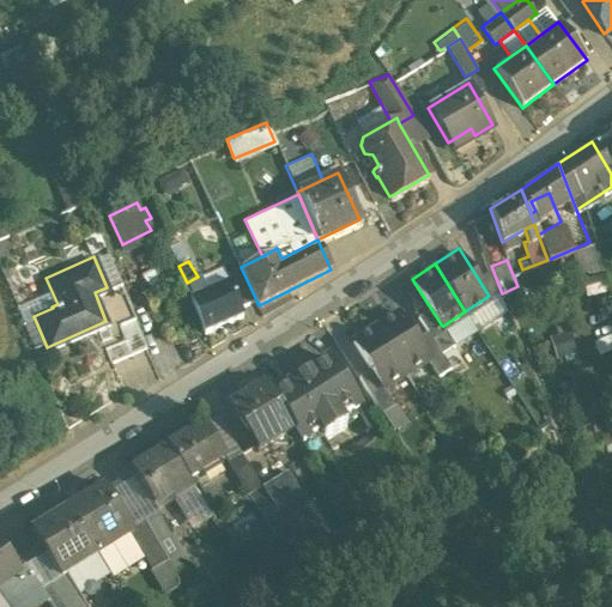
[(199,289),(192,292),(205,328),(242,313),(228,277),(199,289)]
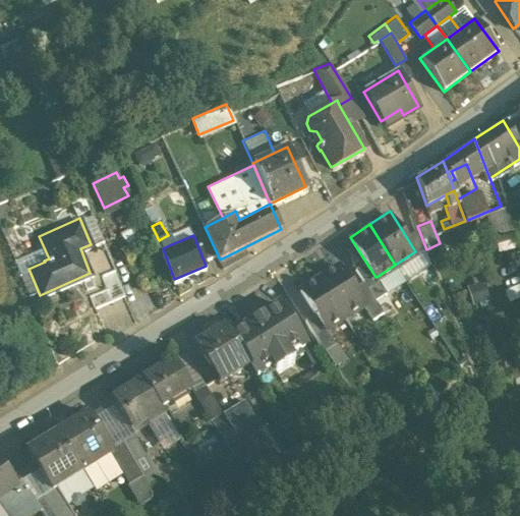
[(164,237),(159,240),(163,248),(169,245),(164,237)]
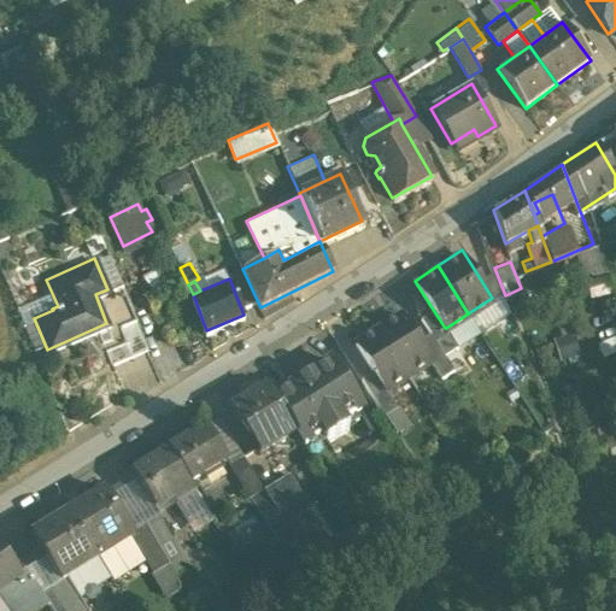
[(445,328),(432,307),(420,316),(429,330),(444,352),(457,344),(446,328),(445,328)]
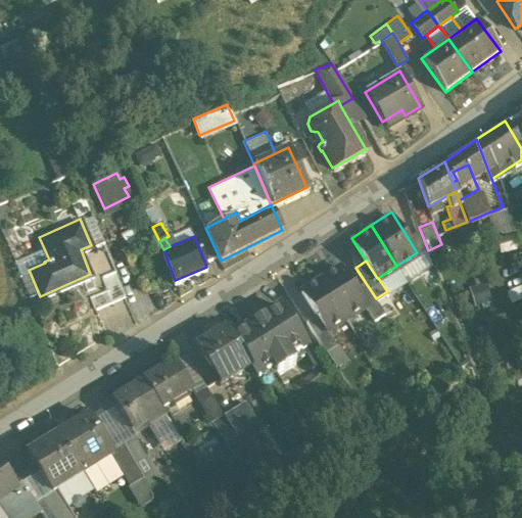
[(339,264),(320,276),(345,317),(364,304),(365,303),(353,286),(339,264)]
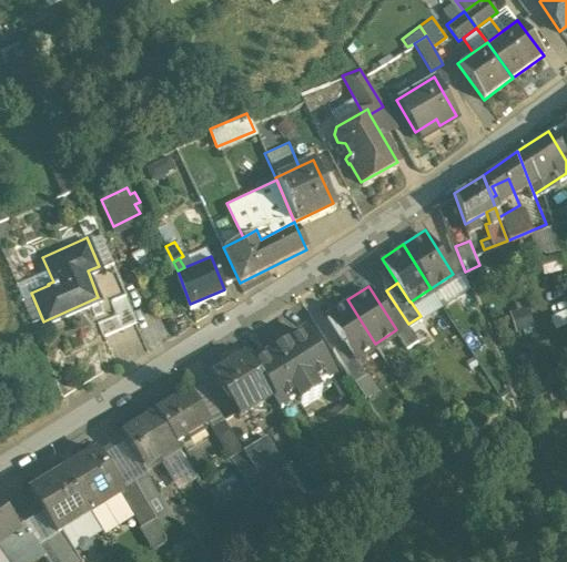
[(123,289),(109,296),(120,322),(133,316),(123,289)]
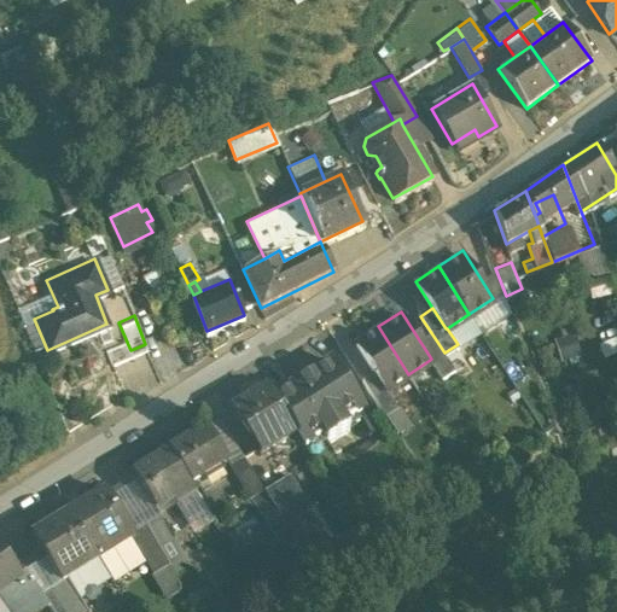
[(118,322),(97,331),(109,360),(131,350),(118,322)]
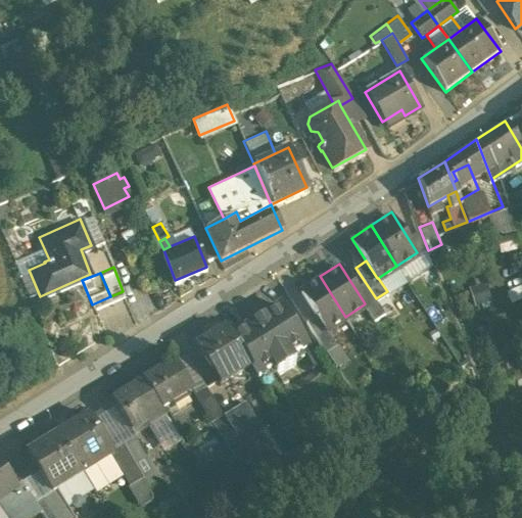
[(474,297),(491,293),(486,274),(470,278),(474,297)]
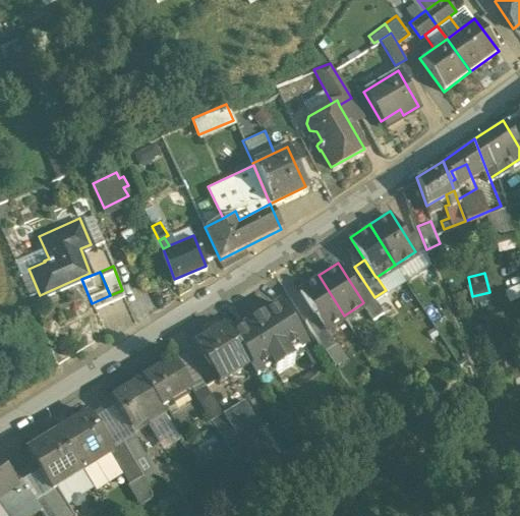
[(344,316),(319,275),(299,287),(313,310),(325,328),(326,327),(344,316)]
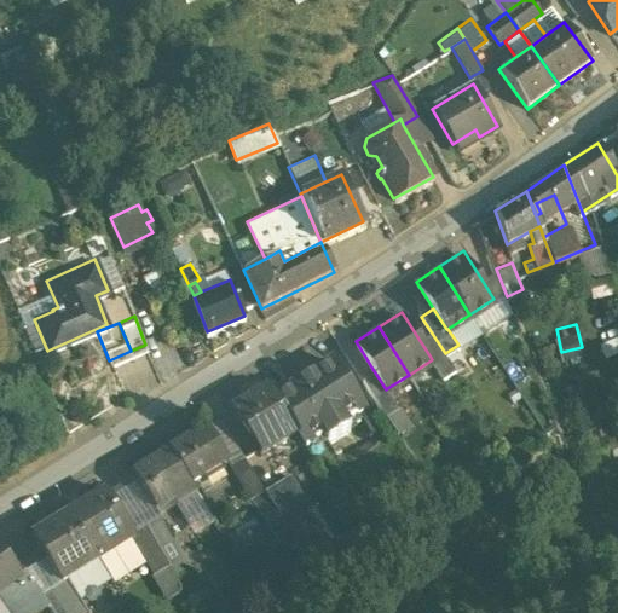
[(445,353),(431,331),(419,339),(432,359),(431,360),(442,376),(455,368),(445,353)]
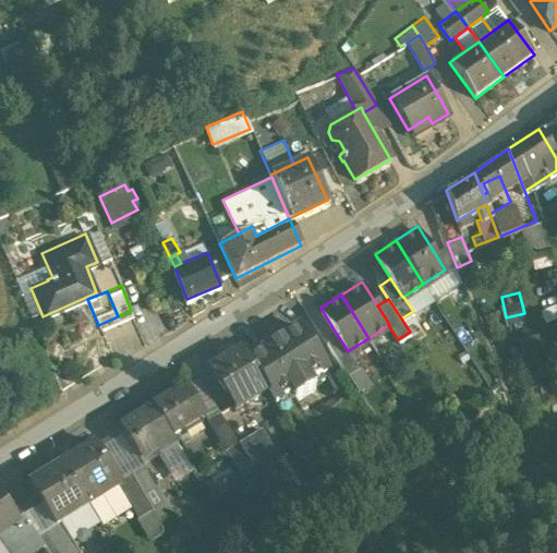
[(298,322),(246,355),(267,386),(267,387),(275,398),(290,388),(294,394),(314,381),(311,375),(326,365),(298,322)]
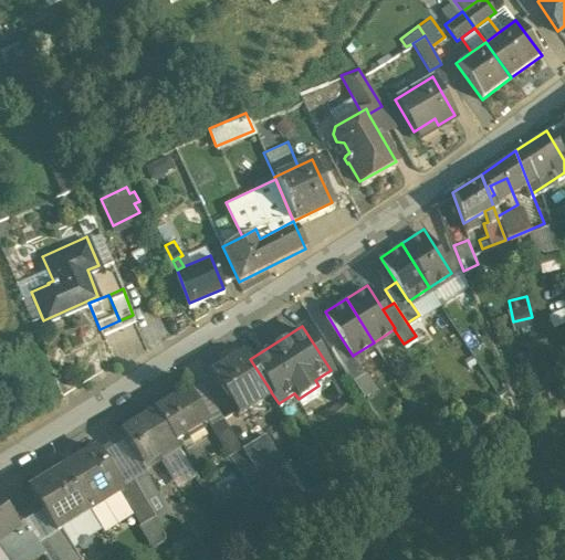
[(354,355),(353,356),(341,337),(331,345),(352,378),(364,370),(354,355)]
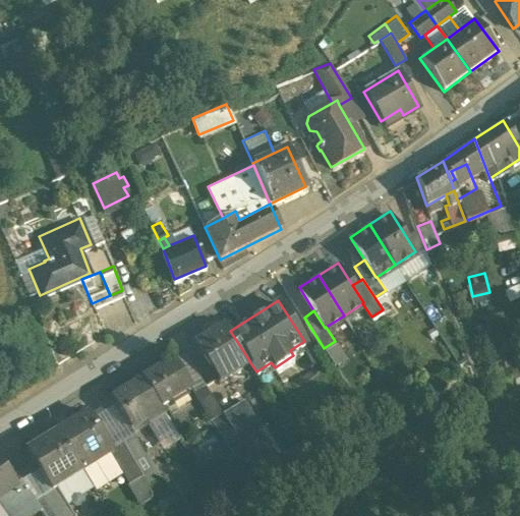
[(219,381),(249,360),(230,331),(225,323),(194,342),(219,381)]
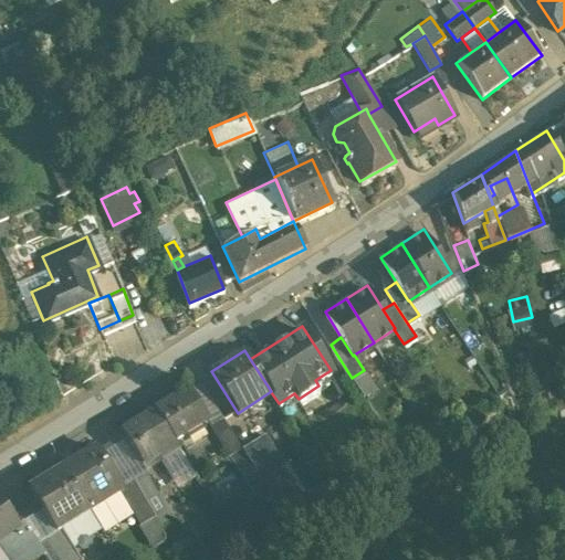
[(134,384),(112,403),(121,414),(118,416),(125,424),(149,403),(134,384)]
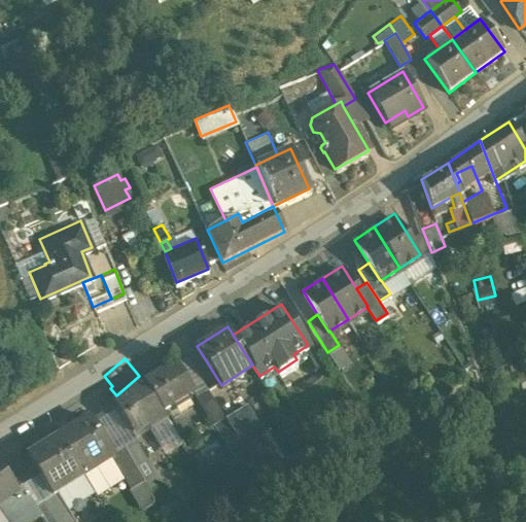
[(174,361),(143,381),(161,409),(191,389),(191,390),(193,389),(174,361)]
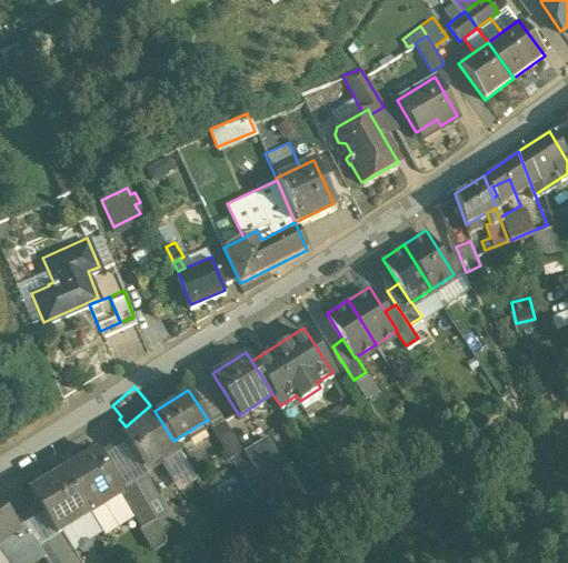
[(173,441),(155,411),(121,432),(123,435),(145,469),(160,459),(173,480),(191,469),(173,441)]
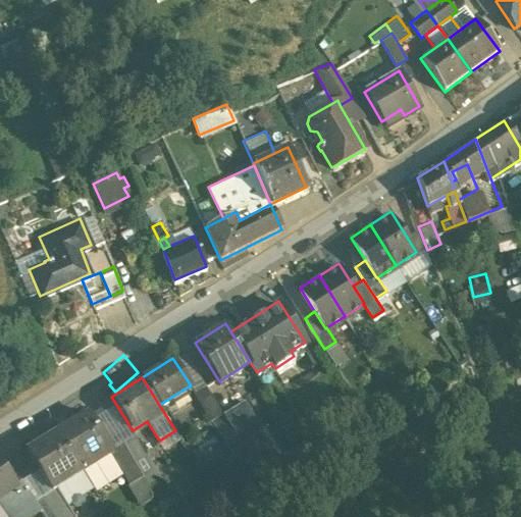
[(205,383),(193,391),(210,418),(221,410),(205,383)]
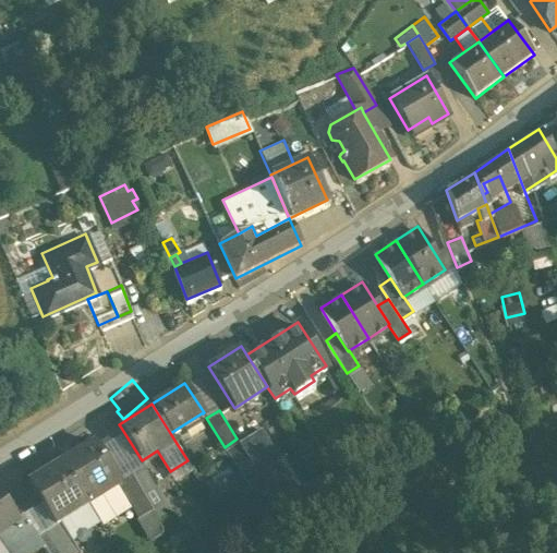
[(259,427),(238,440),(255,468),(273,457),(277,454),(259,427)]
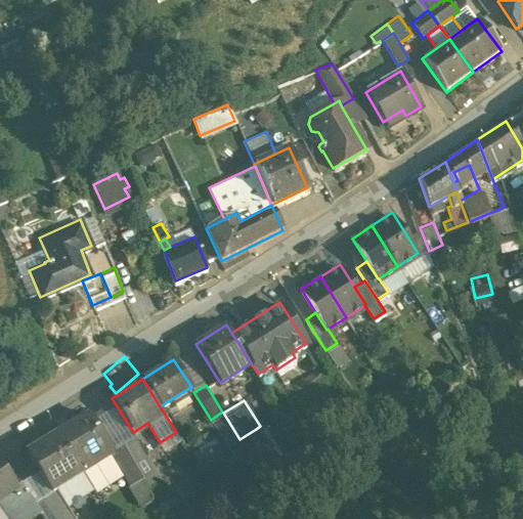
[(133,432),(114,401),(90,415),(96,424),(102,433),(111,447),(122,440),(134,433),(133,432)]
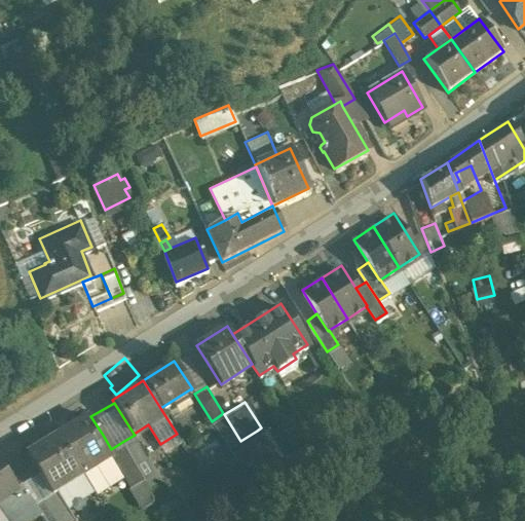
[(89,414),(57,435),(79,470),(108,451),(111,449),(103,435),(97,425),(90,416),(89,414)]
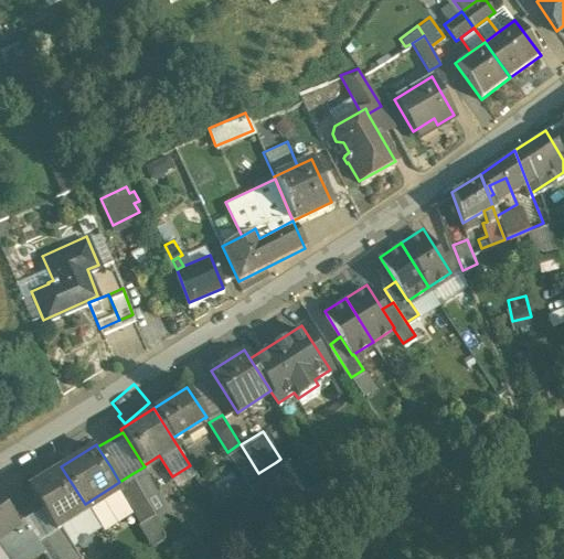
[(276,462),(258,473),(275,498),(291,488),(276,462)]
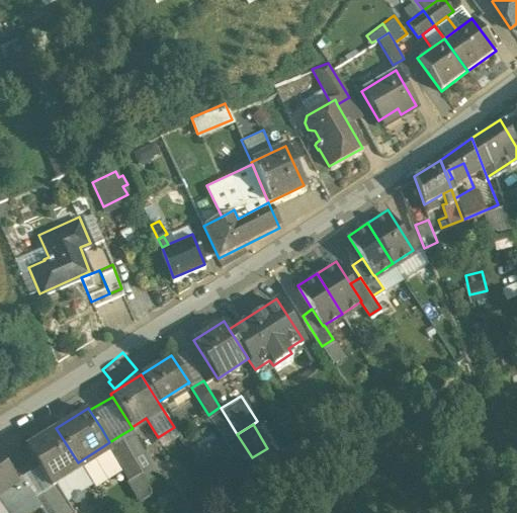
[(78,462),(56,428),(25,448),(48,482),(78,462)]
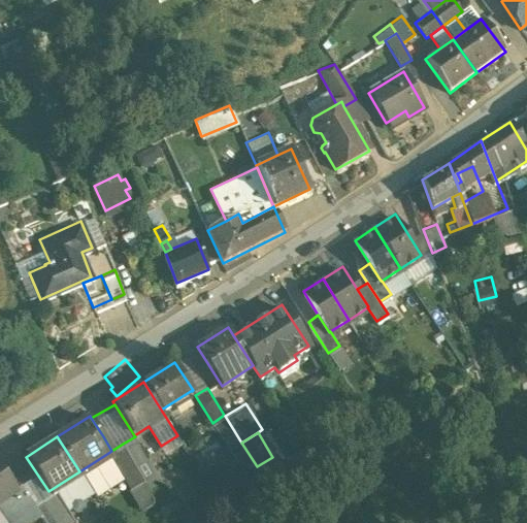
[(162,480),(135,436),(123,444),(143,481),(149,488),(162,480)]
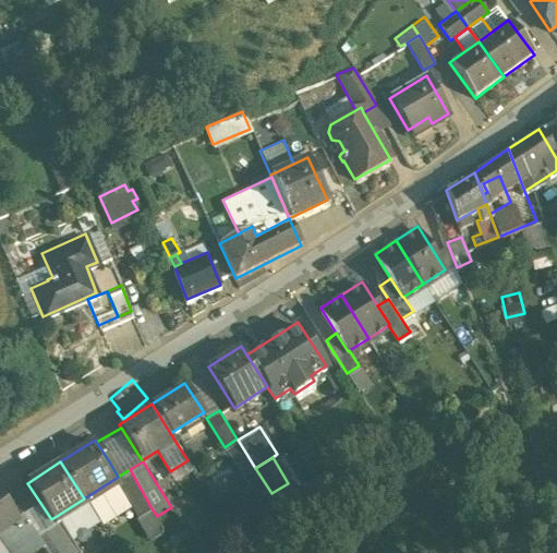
[(152,508),(130,469),(118,477),(114,479),(136,517),(152,508)]
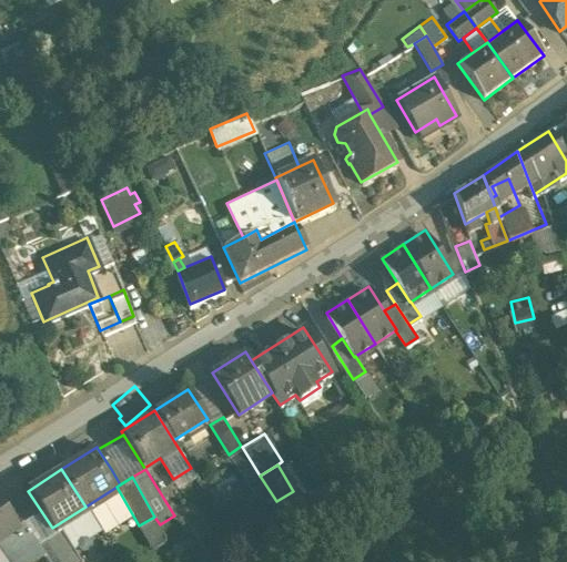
[(276,501),(297,535),(321,521),(299,488),(293,491),(276,501)]
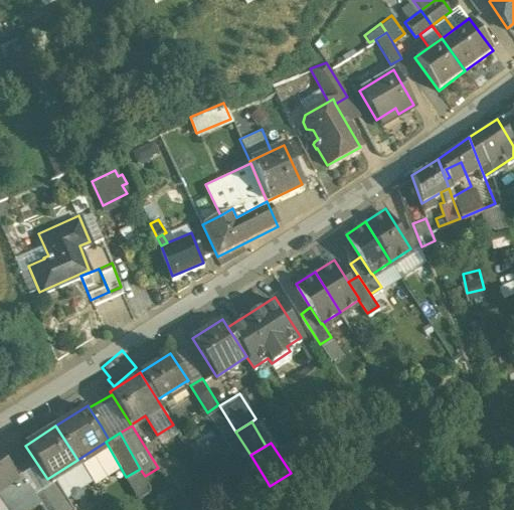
[(0,489),(2,488),(15,479),(15,478),(0,456),(0,489)]
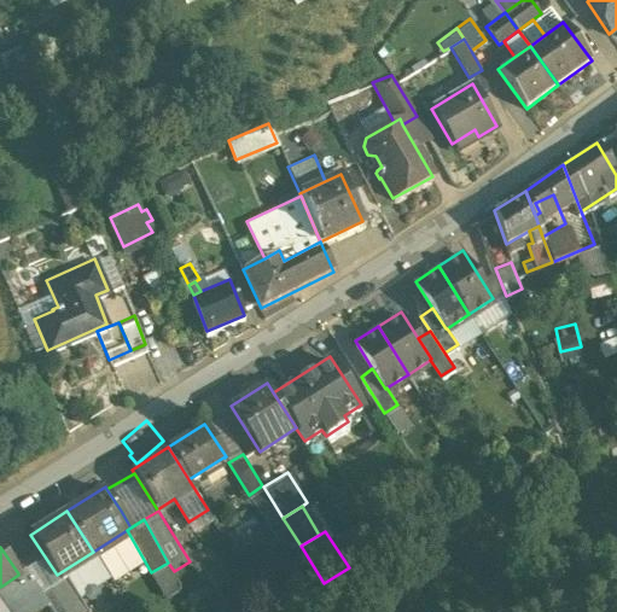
[(168,563),(151,572),(159,586),(176,576),(174,571),(168,563)]
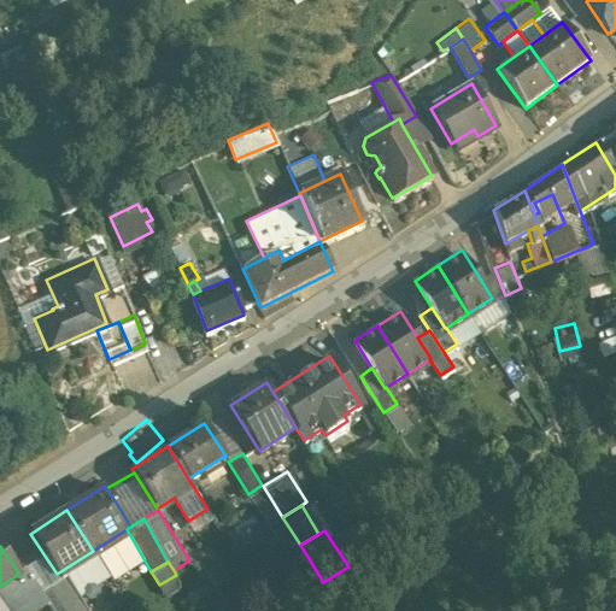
[(39,592),(23,569),(18,573),(18,574),(3,585),(21,610),(39,610),(48,605),(39,592)]
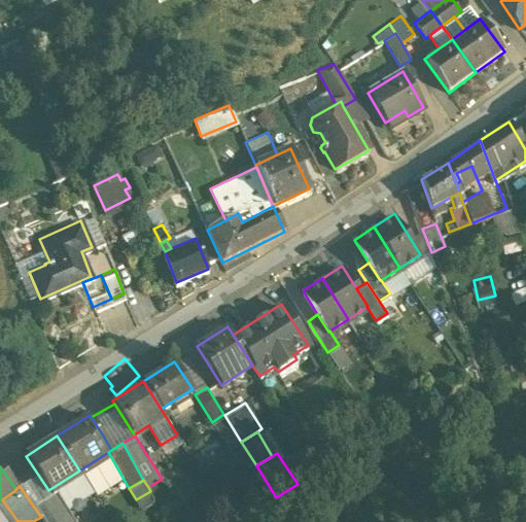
[(75,521),(56,491),(33,506),(41,517),(44,521),(75,521)]
